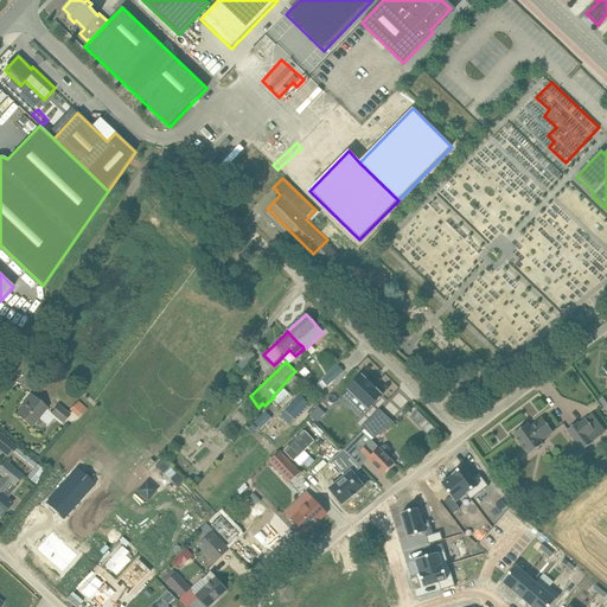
[(339,365),(321,381),(326,387),(344,371),(339,365)]
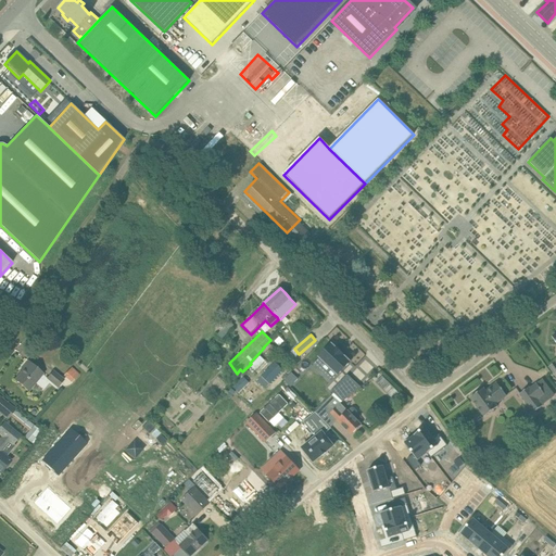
[(303,357),(318,344),(315,340),(300,353),(303,357)]
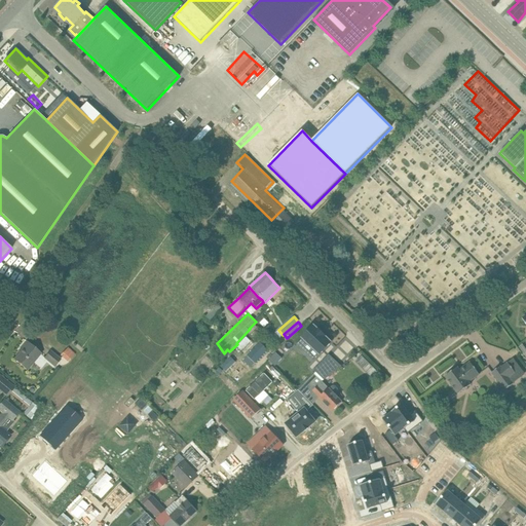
[(302,338),(297,344),(299,346),(302,350),(312,361),(318,354),(320,354),(331,342),(325,337),(325,336),(317,329),(317,330),(313,326),(301,338),(302,338)]
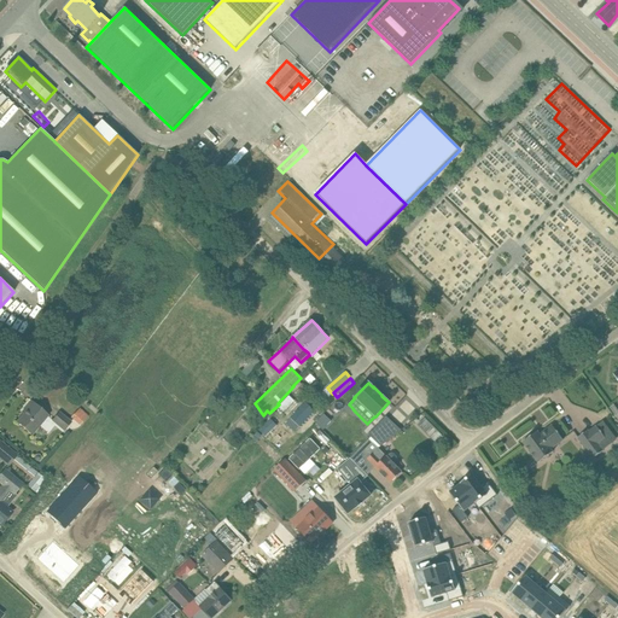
[(31,402),(22,413),(24,414),(17,423),(31,435),(47,415),(31,402)]
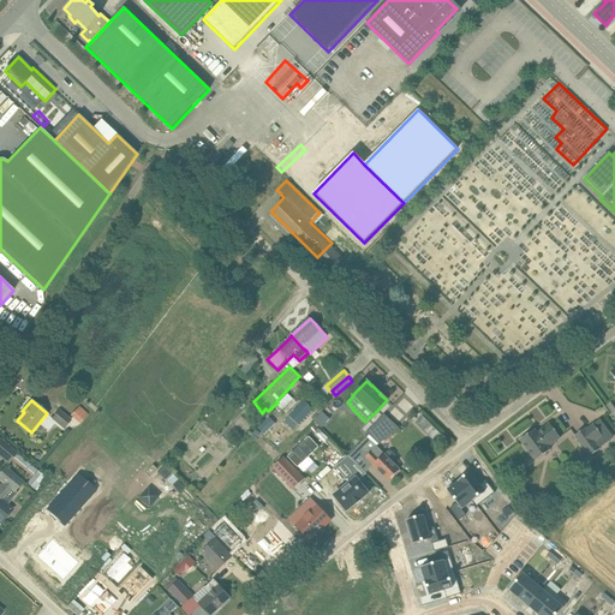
[(304,401),(290,417),(298,424),(298,425),(314,410),(304,401)]
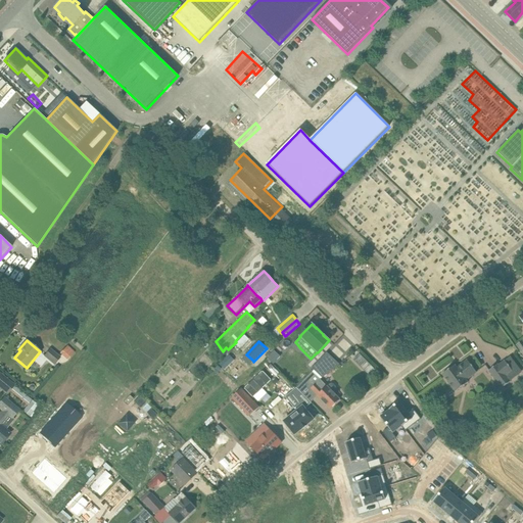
[(60,352),(68,360),(75,352),(67,345),(60,352)]
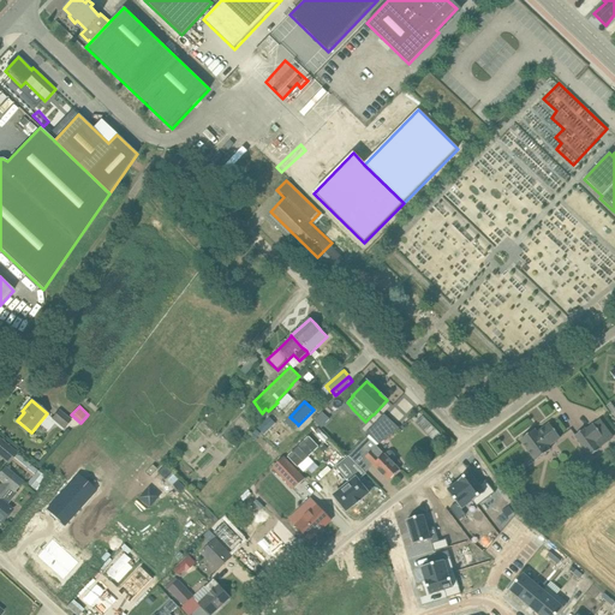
[(53,418),(64,428),(71,421),(59,411),(53,418)]
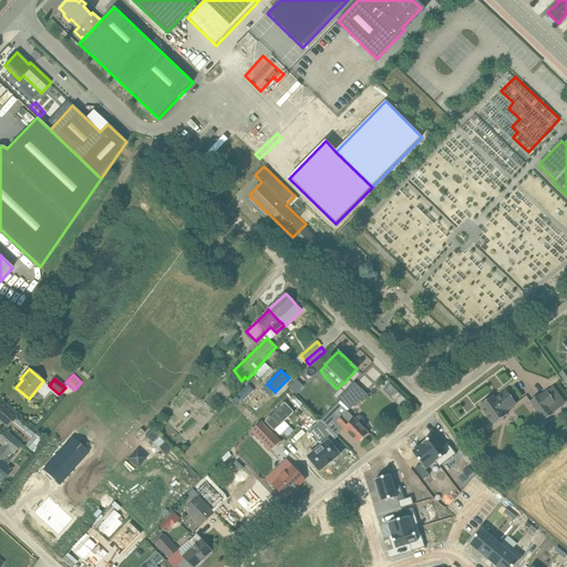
[(297,380),(289,388),(296,394),(303,387),(297,380)]
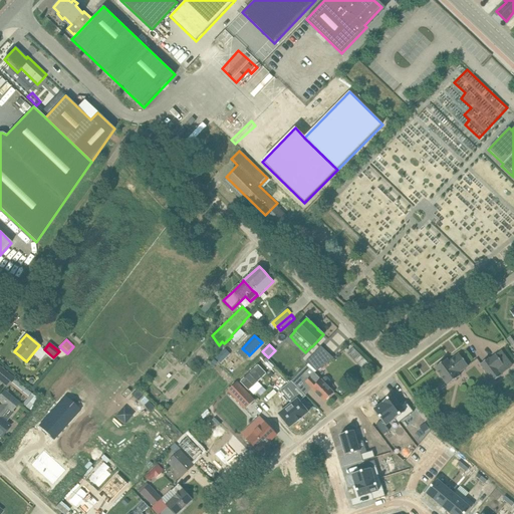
[(321,346),(306,361),(309,364),(315,370),(316,371),(333,358),(321,346)]
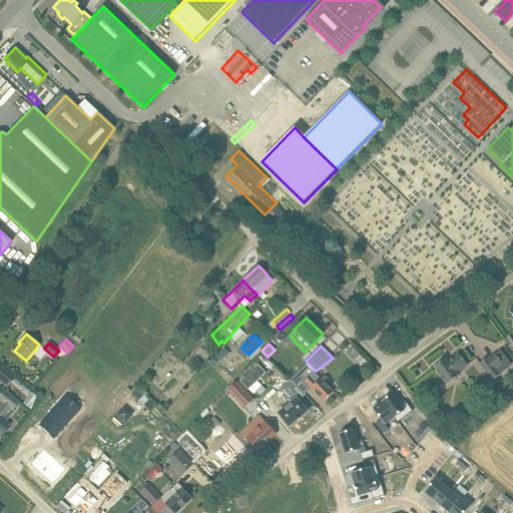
[(360,354),(353,347),(347,353),(354,360),(360,354)]
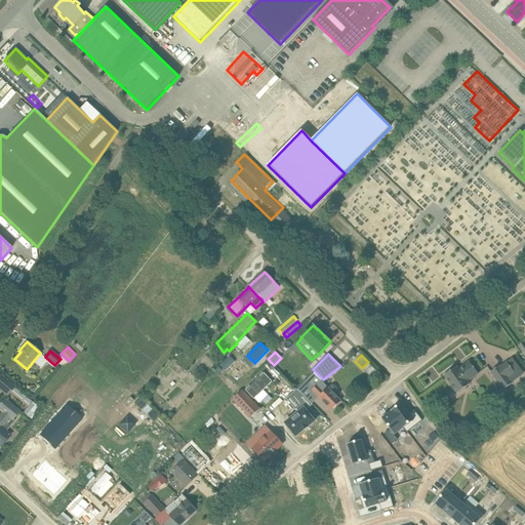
[(457,394),(470,385),(468,381),(478,374),(469,361),(458,369),(456,367),(444,376),(457,394)]
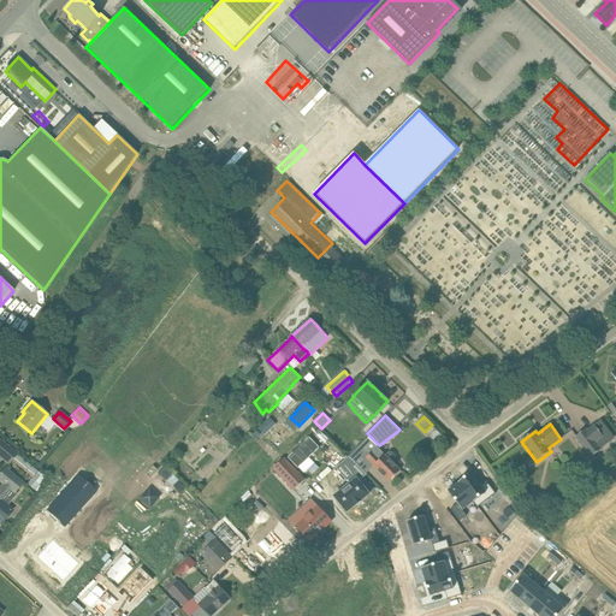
[(596,443),(603,437),(594,425),(587,431),(586,430),(576,437),(591,457),(600,450),(596,443)]
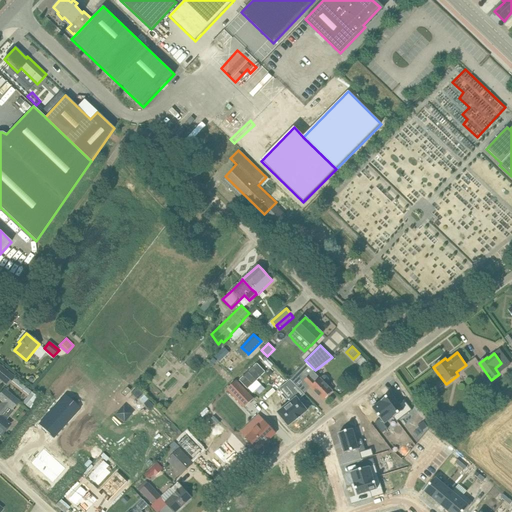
[(304,367),(297,373),(302,378),(311,388),(323,400),(333,391),(326,384),(329,381),(329,378),(326,375),(323,375),(320,378),(312,370),(314,369),(308,363),(304,367)]
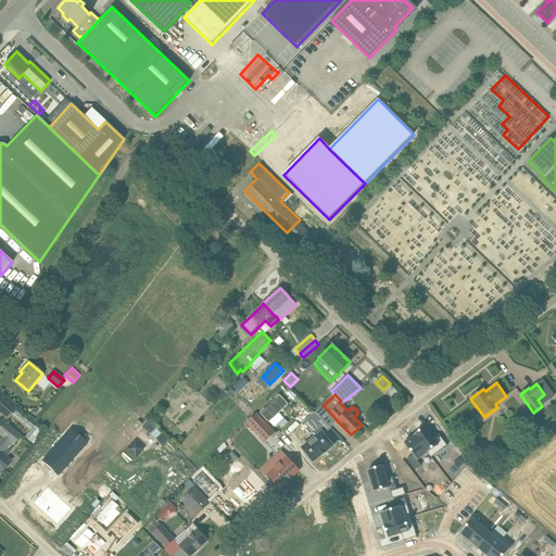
[(279,395),(260,414),(269,422),(288,405),(279,395)]
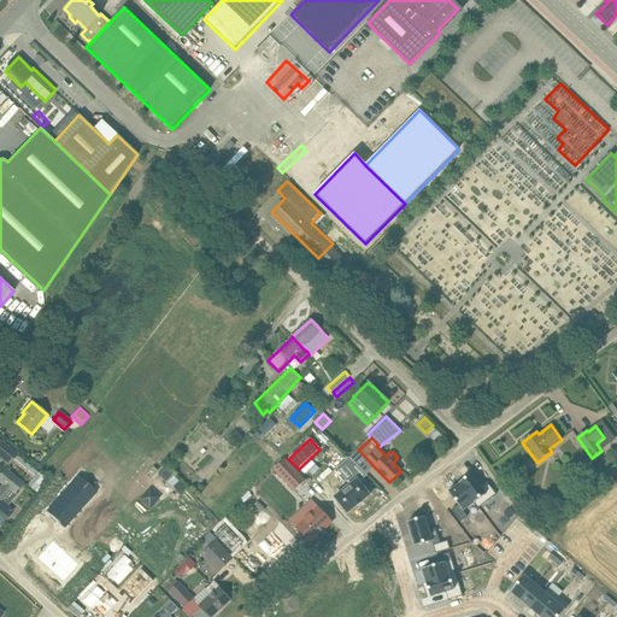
[(0,456),(11,464),(18,454),(0,440),(0,456)]
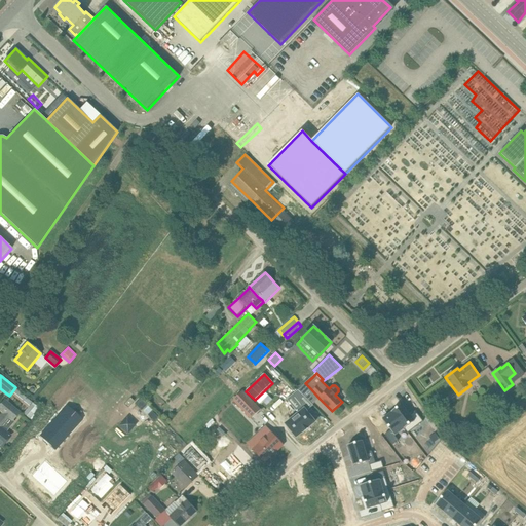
[(299,413),(286,423),(297,438),(303,431),(304,433),(309,428),(309,427),(315,422),(306,411),(313,406),(298,390),(287,400),(299,413)]
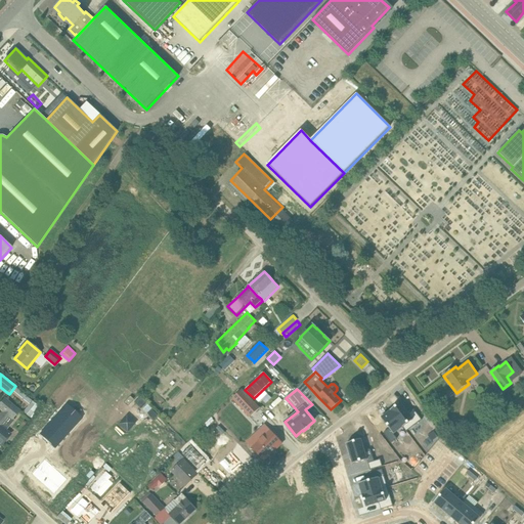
[(242,390),(232,398),(250,417),(259,408),(242,390)]
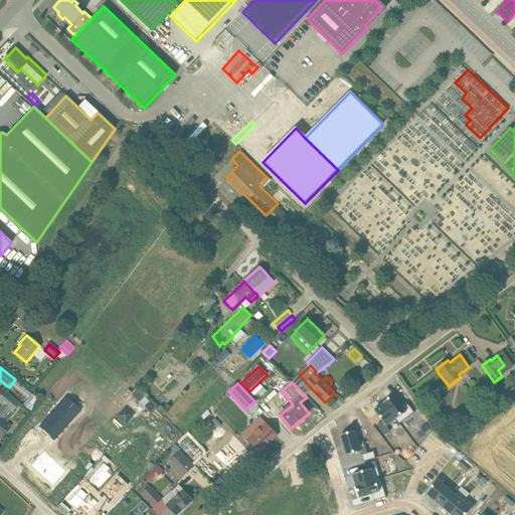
[(138,390),(133,395),(139,401),(144,395),(138,390)]
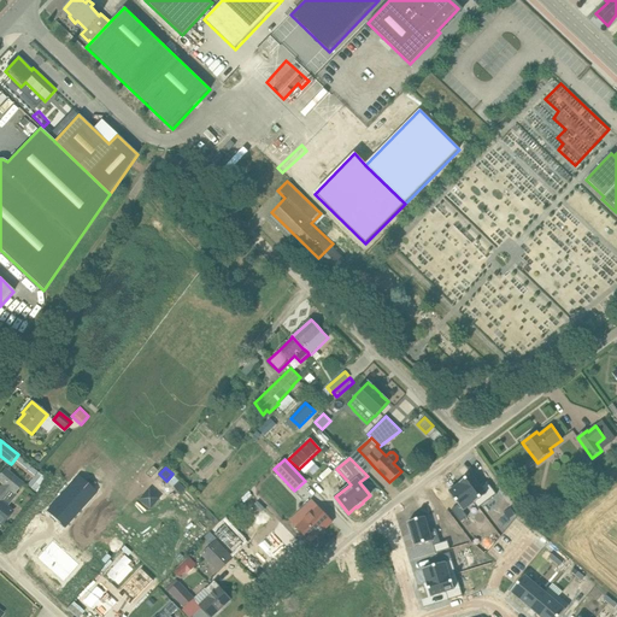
[(0,474),(0,481),(3,485),(0,487),(0,523),(1,524),(12,511),(1,503),(11,491),(15,493),(23,483),(5,469),(0,474)]
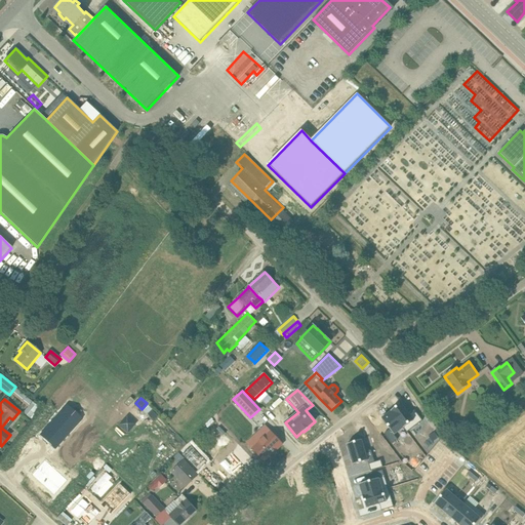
[(40,408),(32,402),(23,413),(30,418),(36,410),(38,411),(40,408)]
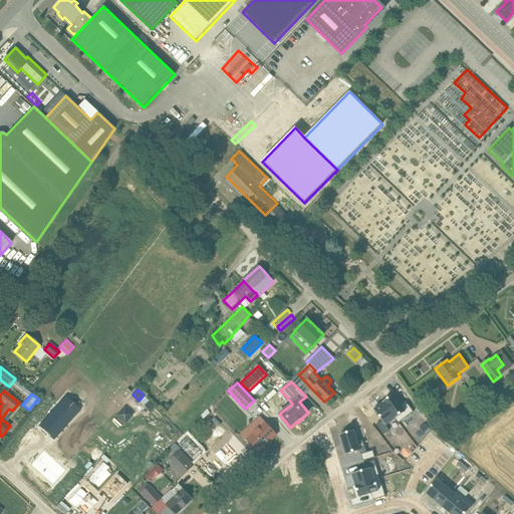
[(393,395),(382,403),(396,419),(399,423),(401,422),(414,412),(414,411),(406,402),(401,406),(393,395)]
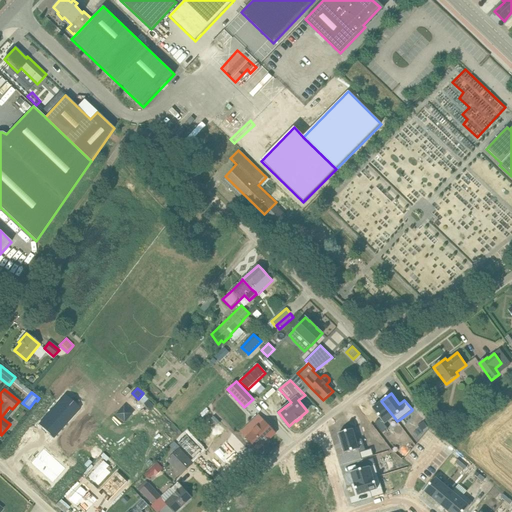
[(57,400),(37,423),(46,430),(47,431),(54,423),(60,428),(72,413),(57,400)]
